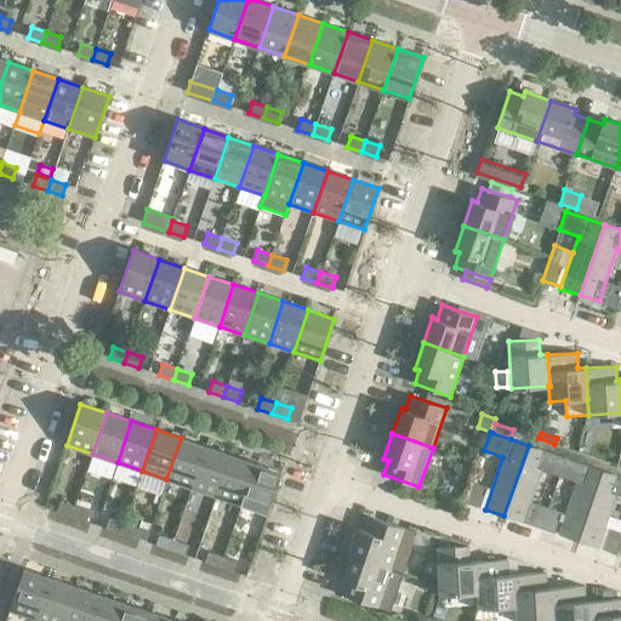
[(206,446),(181,438),(166,479),(192,488),(206,446)]
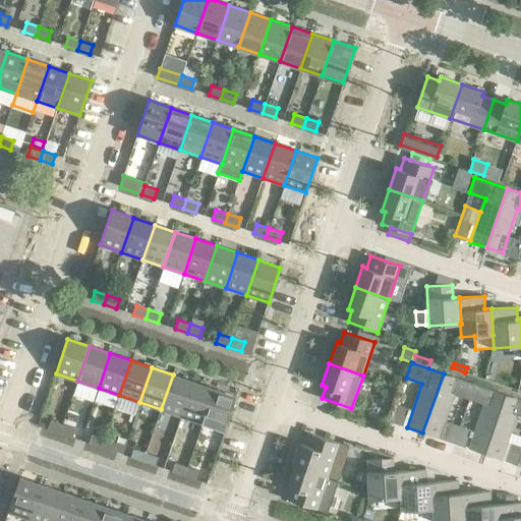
[(474,384),(444,373),(422,432),(439,439),(454,394),(469,399),(474,384)]
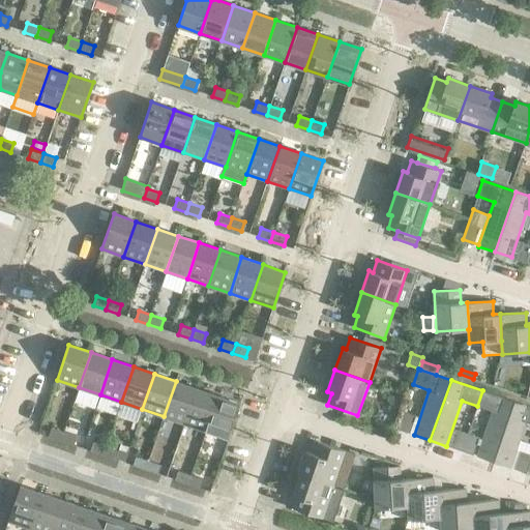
[(197,388),(176,381),(164,416),(184,423),(197,388)]
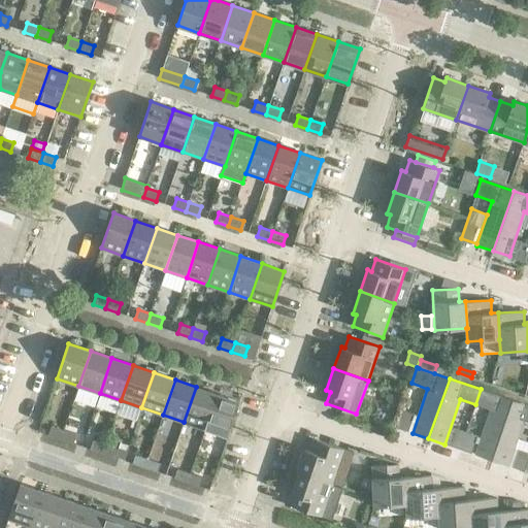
[(217,394),(196,387),(184,422),(205,429),(217,394)]
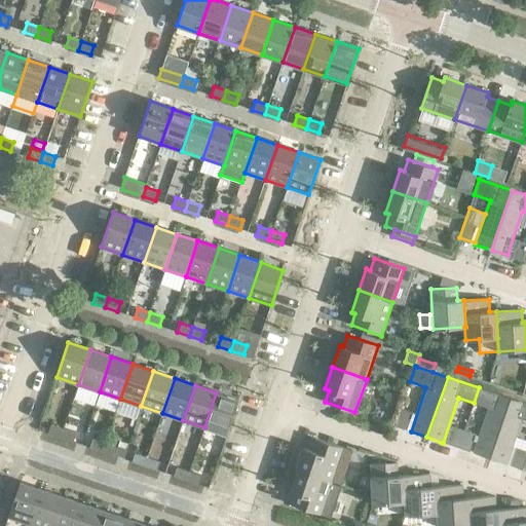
[(511,399),(479,387),(474,403),(489,408),(474,453),(490,458),(511,399)]
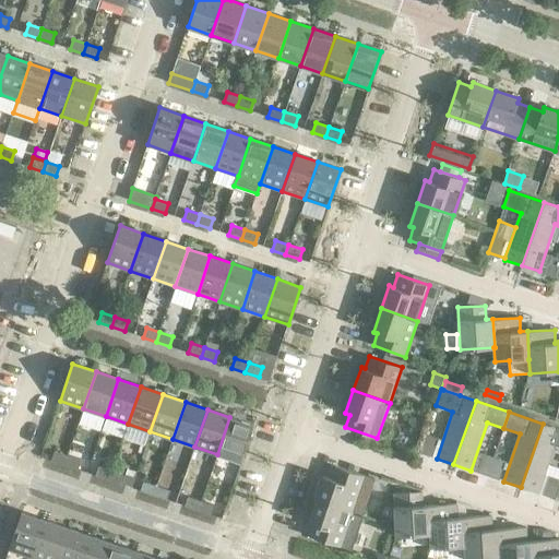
[(253,426),(229,417),(217,454),(240,463),(253,426)]
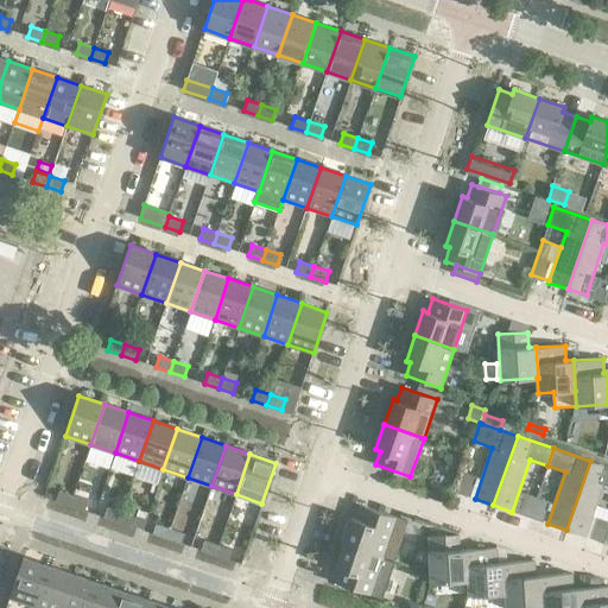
[(607,466),(590,461),(567,530),(586,536),(603,485),(607,486),(607,466)]
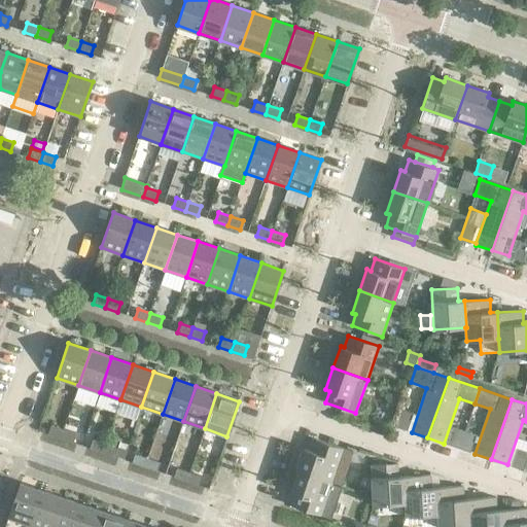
[(51,425),(48,434),(61,438),(64,429),(51,425)]
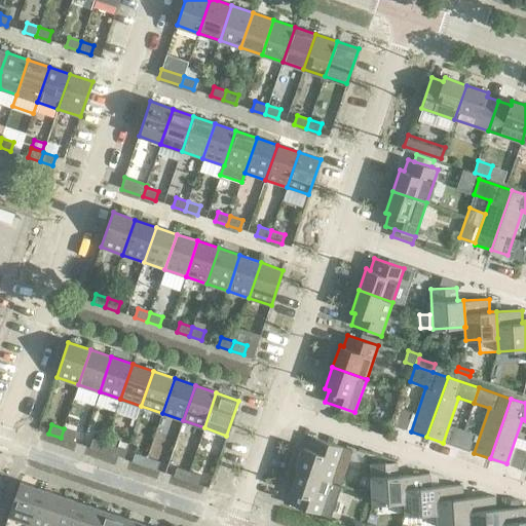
[(76,433),(64,428),(61,438),(73,442),(76,433)]
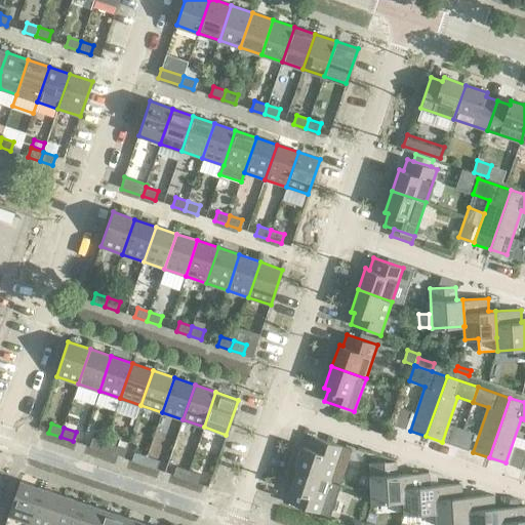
[(304,446),(296,469),(331,480),(342,446),(312,436),(308,448),(304,446)]
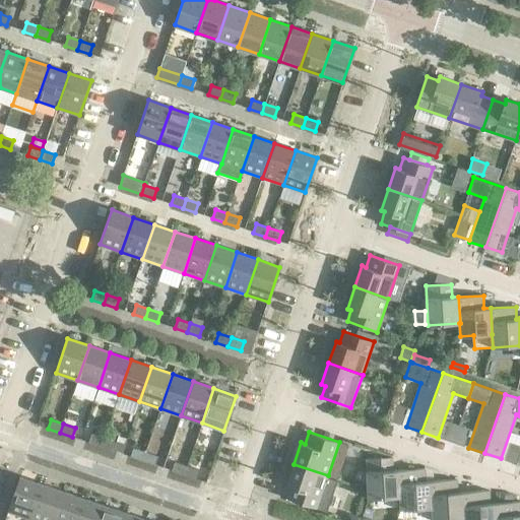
[(91,434),(88,442),(101,447),(104,438),(91,434)]
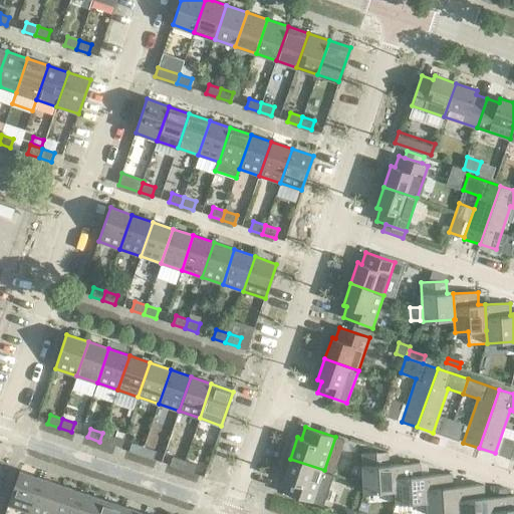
[(115,437),(102,433),(99,442),(112,446),(115,437)]
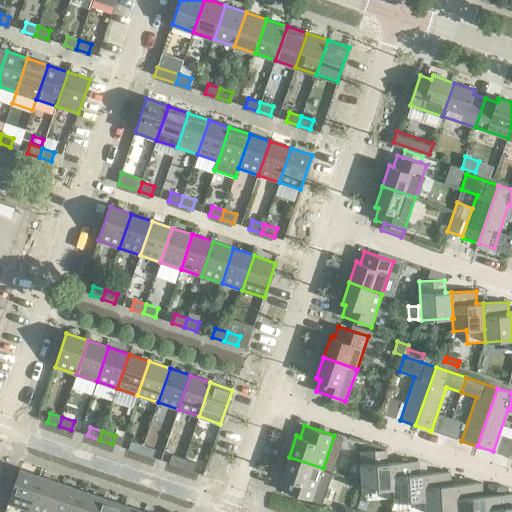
[(511,445),(511,438),(503,435),(497,453),(508,457),(511,445)]
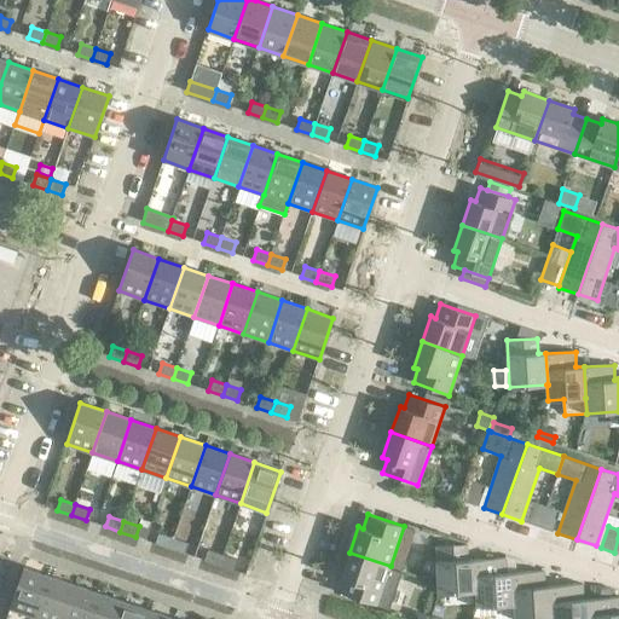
[(158,533),(155,543),(169,549),(173,538),(158,533)]
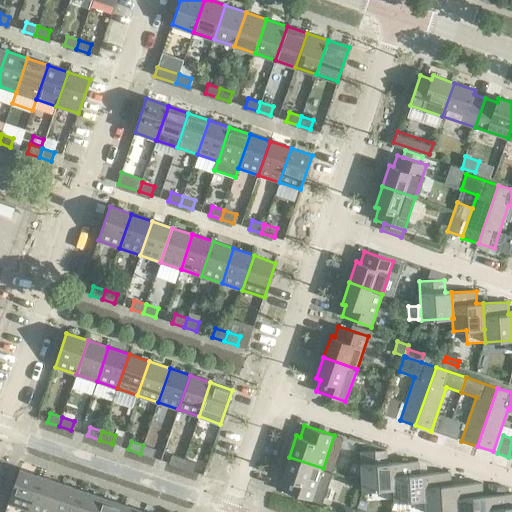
[(155,449),(143,445),(140,454),(153,458),(155,449)]
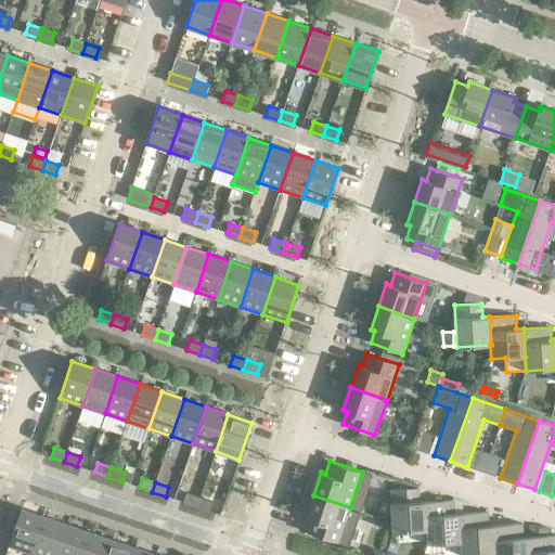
[(394,531),(427,530),(428,530),(426,501),(420,502),(418,488),(391,489),(394,531)]
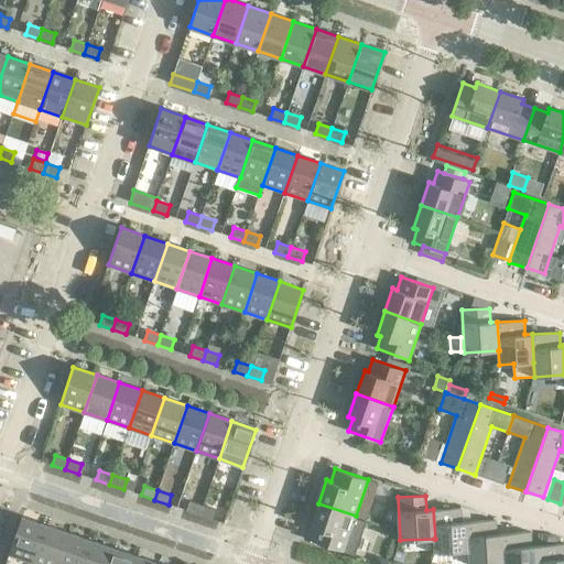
[(190,501),(186,510),(199,516),(203,506),(190,501)]
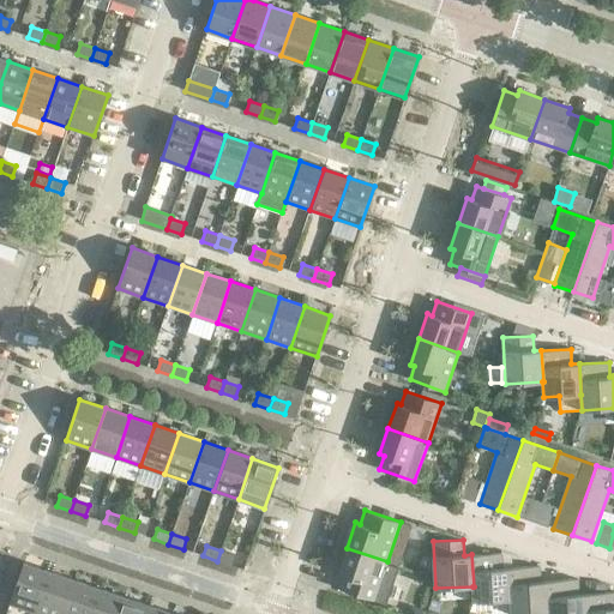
[(387,561),(347,548),(338,573),(343,575),(338,589),(385,605),(398,566),(386,561),(387,561)]
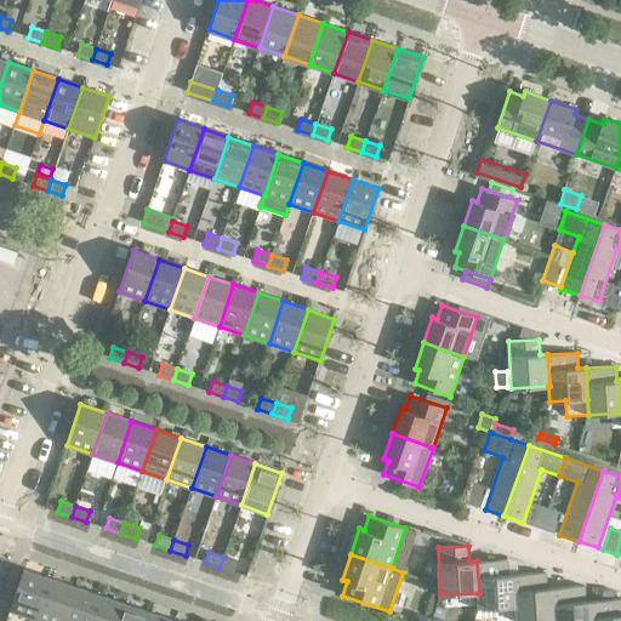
[(238,562),(223,557),(220,568),(234,573),(238,562)]
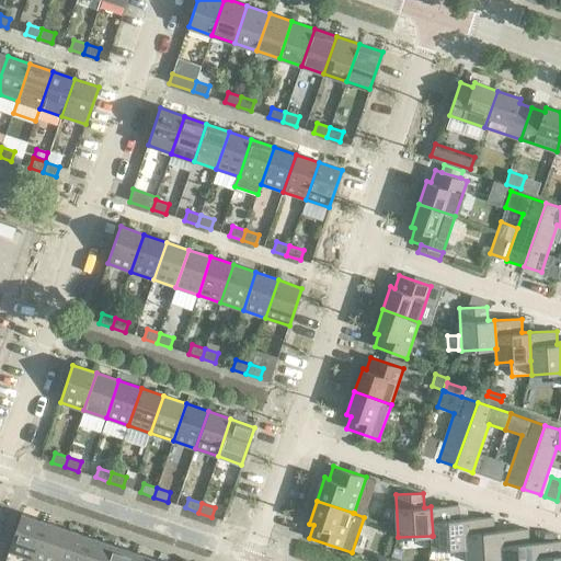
[(458,505),(431,506),(433,536),(432,536),(433,549),(467,548),(466,518),(458,519),(458,505)]
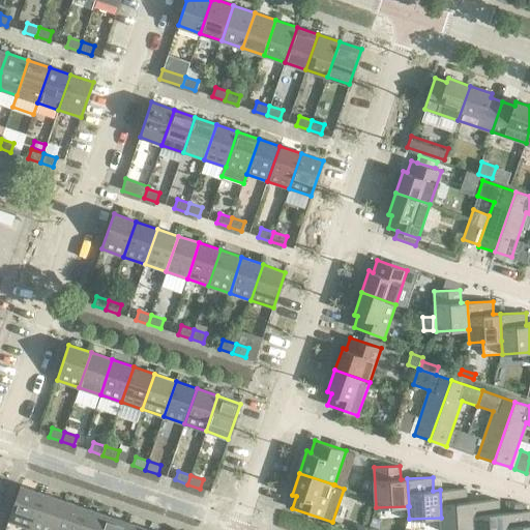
[(42,494),(21,486),(8,521),(30,529),(42,494)]
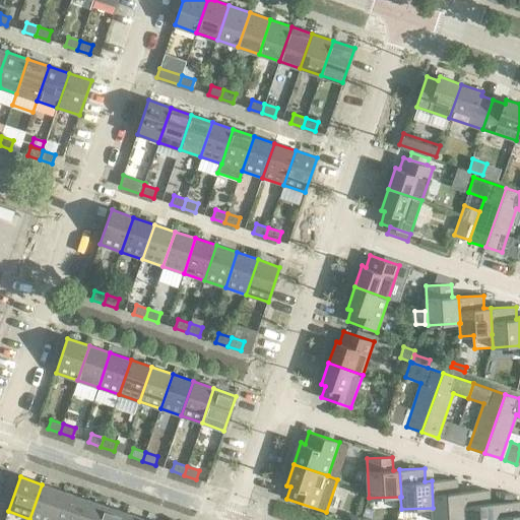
[(457,479),(432,480),(433,508),(433,519),(438,519),(465,519),(464,492),(457,492),(457,479)]
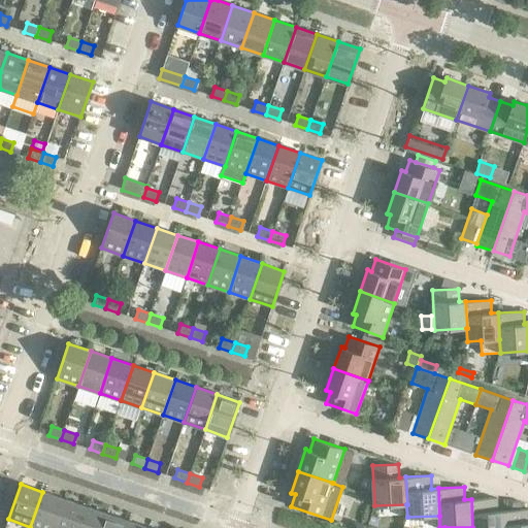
[(53,527),(64,499),(42,492),(30,527),(34,527),(53,527)]
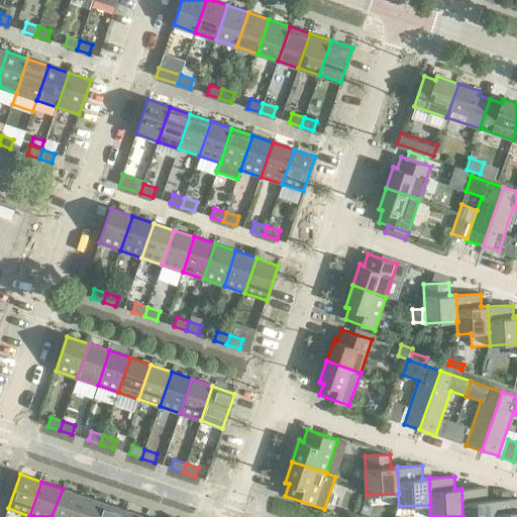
[(486,488),(461,489),(462,516),(461,516),(494,516),(494,500),(487,500),(486,488)]
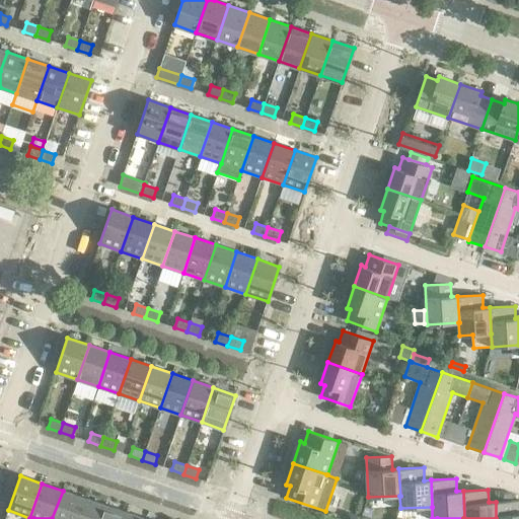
[(75,518),(83,498),(63,491),(52,518),(75,518)]
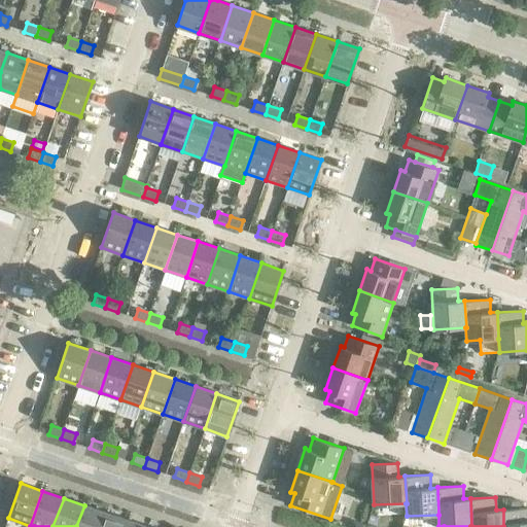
[(100,526),(105,513),(84,505),(76,526),(100,526)]
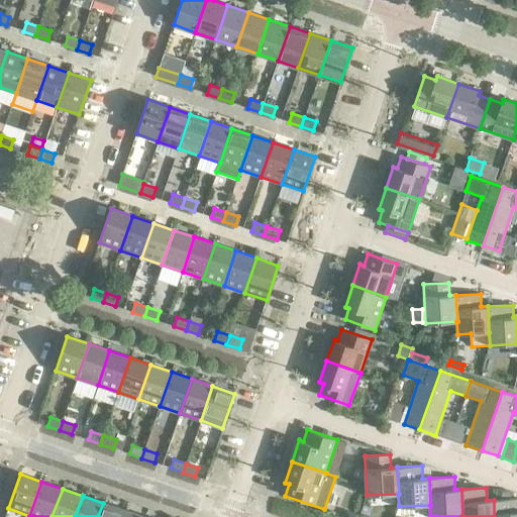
[(516,516),(516,498),(494,500),(494,516),(516,516)]
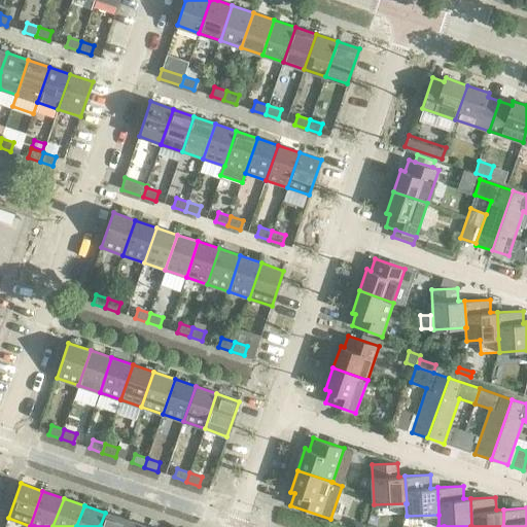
[(124,526),(127,520),(105,513),(100,526),(124,526)]
